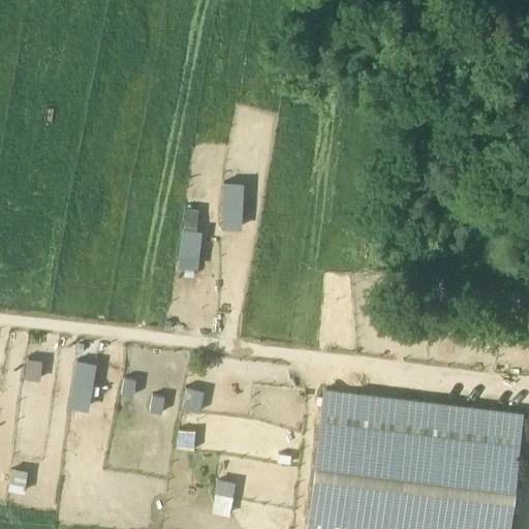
[(242,226),(242,179),(220,179),(220,226),(242,226)]
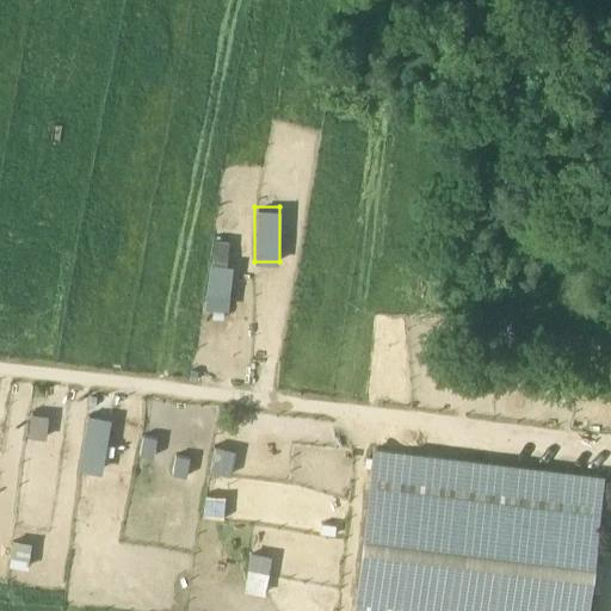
[(229,291),(232,263),(208,260),(205,289),(229,291)]
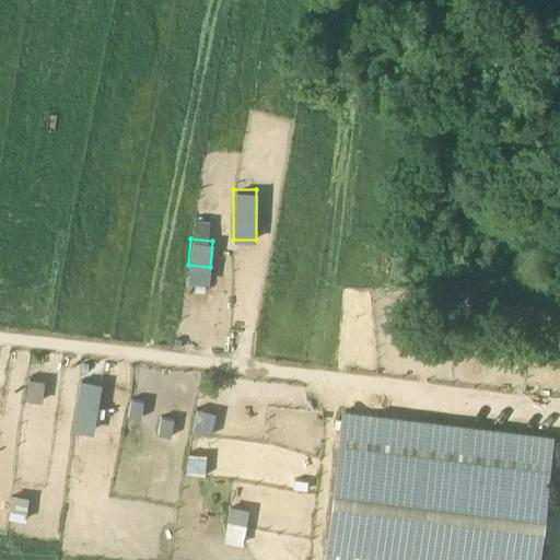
[(39,398),(42,378),(28,376),(25,396),(39,398)]
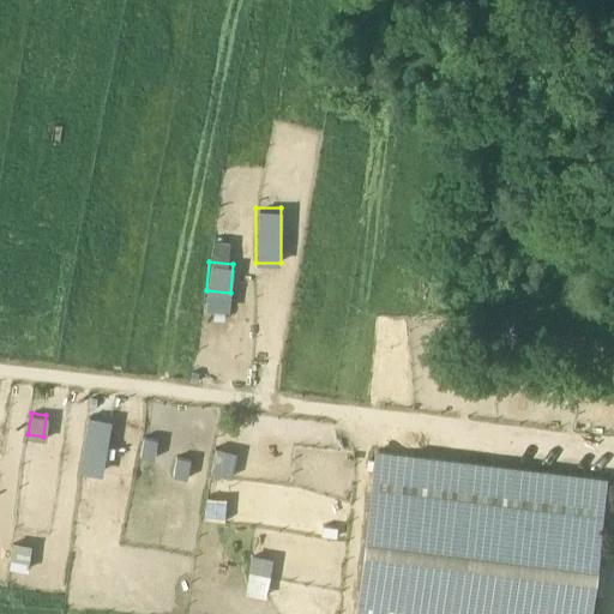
[(101,473),(112,417),(89,414),(78,468),(101,473)]
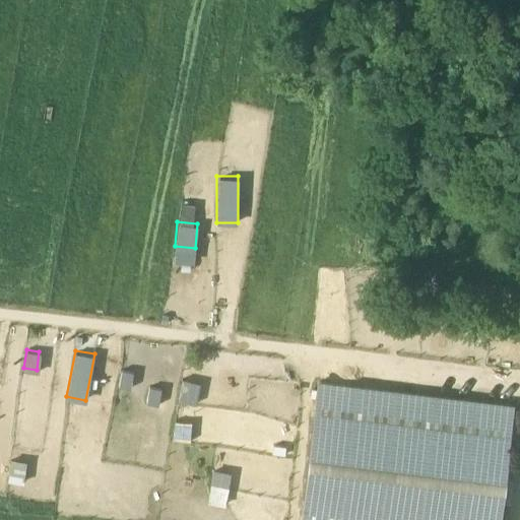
[(497,519),(512,406),(319,382),(301,519),(497,519)]
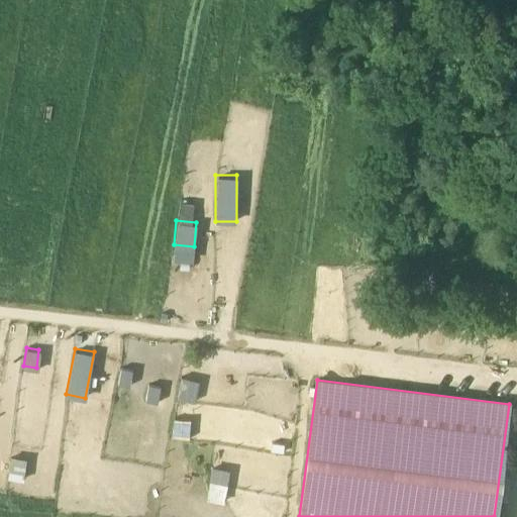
[(207,499),(224,500),(227,467),(210,466),(207,499)]
